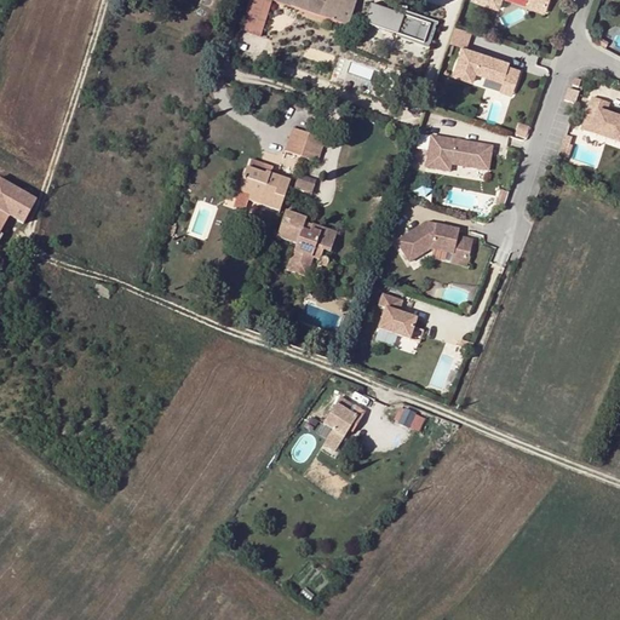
[(326,3),(317,0),(269,0),(320,18),(326,3)]
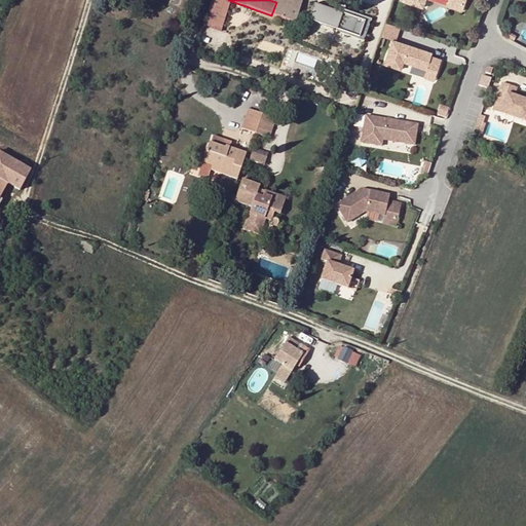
[(276,0),(276,2),(271,15),(295,24),(303,0),(276,0)]
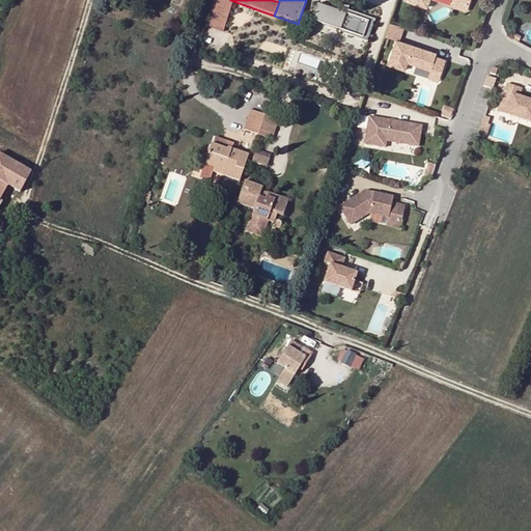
[(466,2),(458,0),(447,0),(446,5),(463,10),(466,2)]
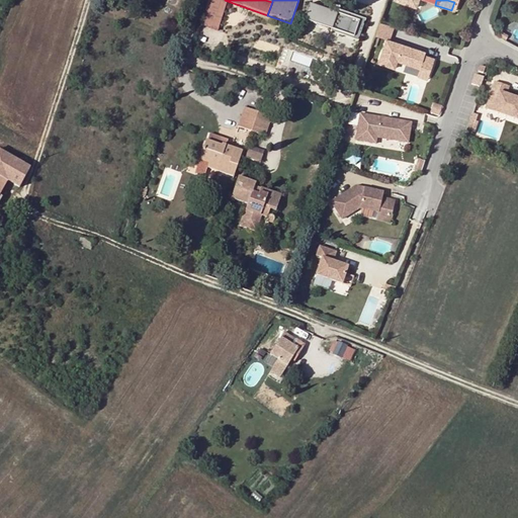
[(330,11),(310,4),(305,20),(332,29),(332,31),(359,40),(366,19),(339,11),(331,8),(330,11)]
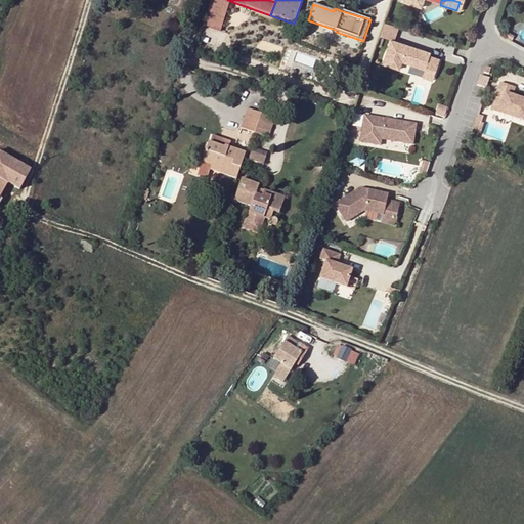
[(392,25),(384,22),(380,36),(387,38),(392,25)]
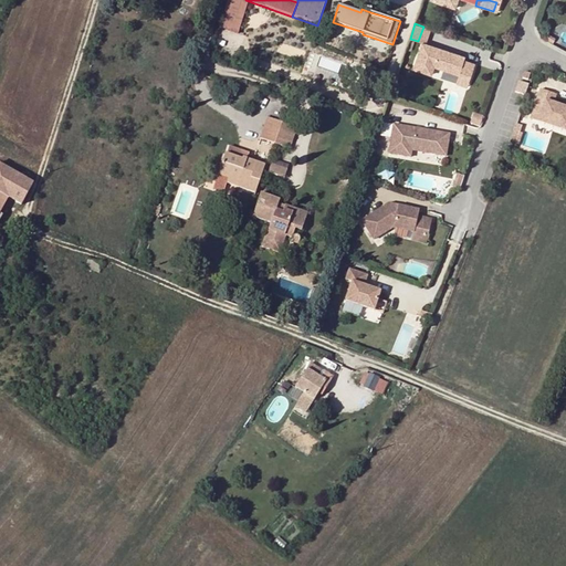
[(556,38),(548,34),(546,40),(553,43),(556,38)]
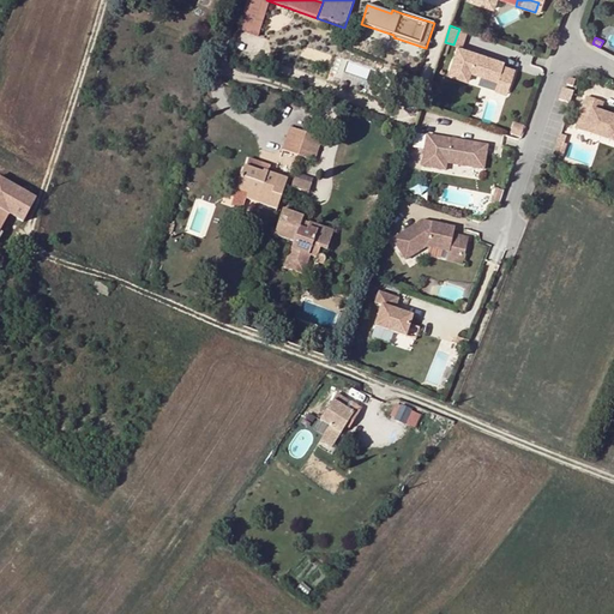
[(500,60),(453,44),(444,73),(463,79),(467,71),(505,84),(511,67),(499,64),(500,60)]
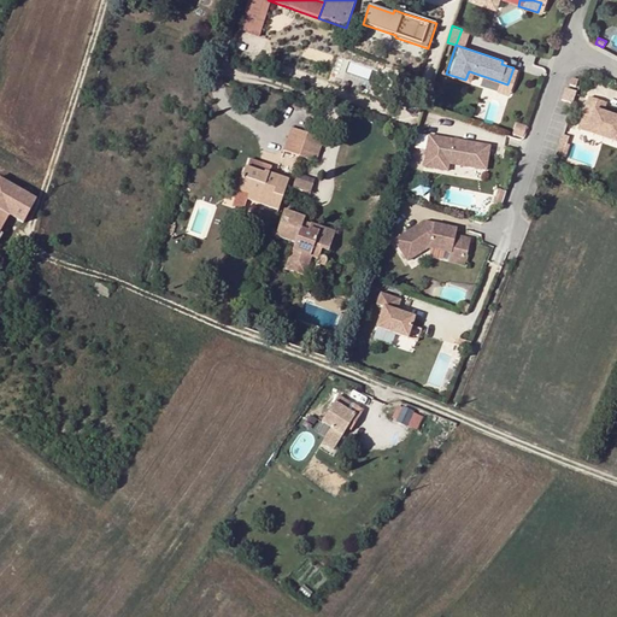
[(469,71),(465,80),(505,93),(507,84),(469,71)]
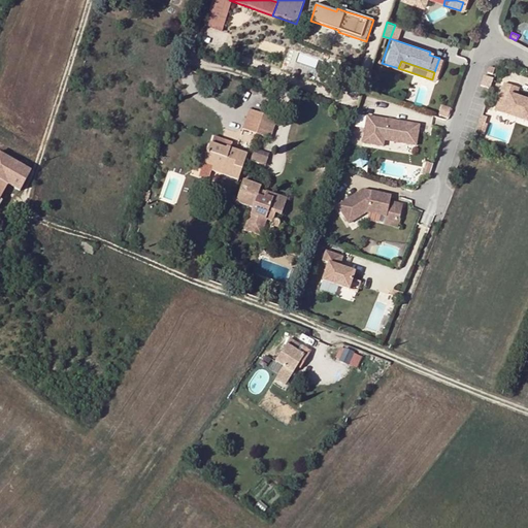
[(489,80),(480,77),(476,87),(486,90),(489,80)]
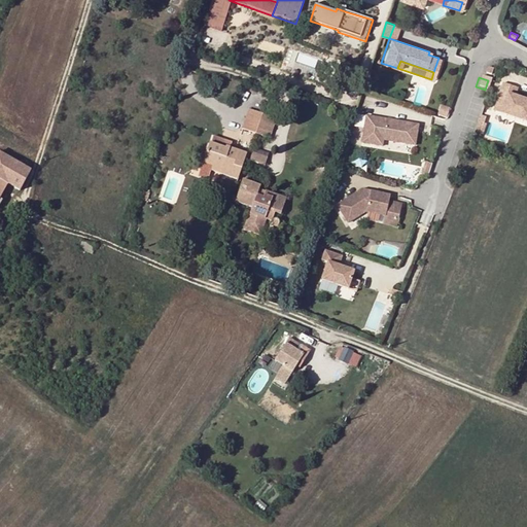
[(500,104),(496,114),(524,125),(526,115),(526,103),(511,98),(514,90),(498,84),(493,102),(500,104)]
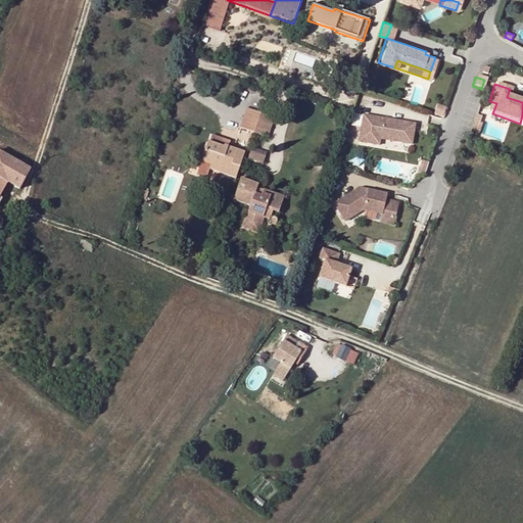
[(489,101),(485,111),(492,113),(496,103),(489,101)]
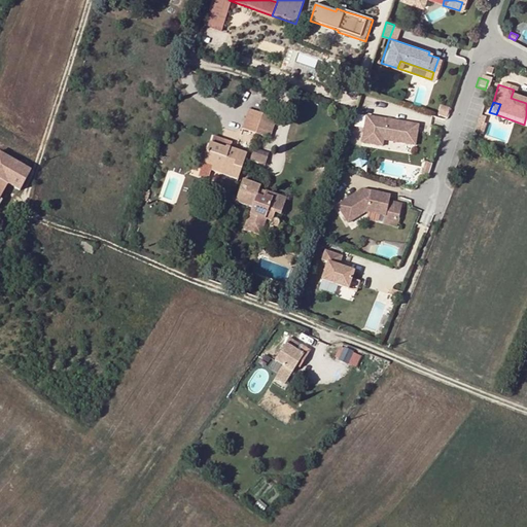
[(242,129),(256,134),(262,114),(249,109),(242,129)]
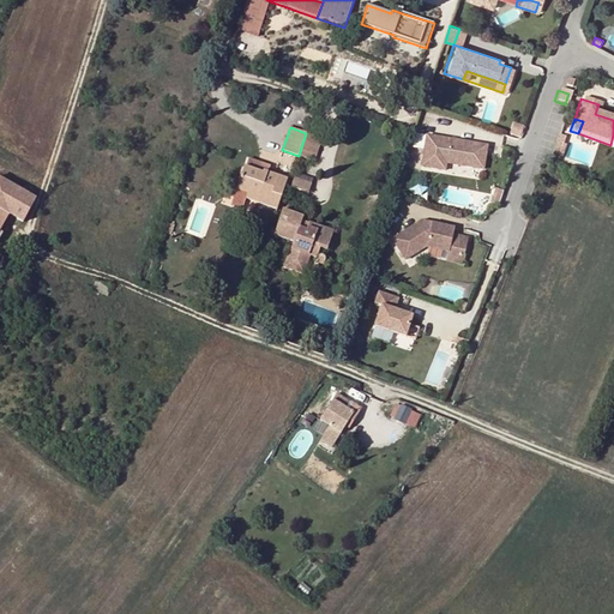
[(306,133),(299,156),(314,162),(323,138),(306,133)]
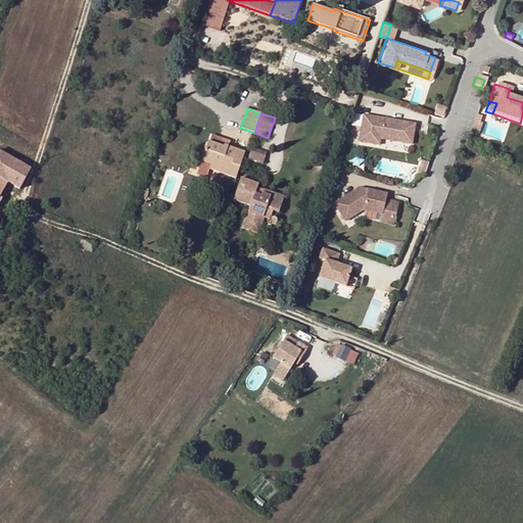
[(415,125),(364,115),(359,142),(379,145),(380,139),(412,144),(415,125)]
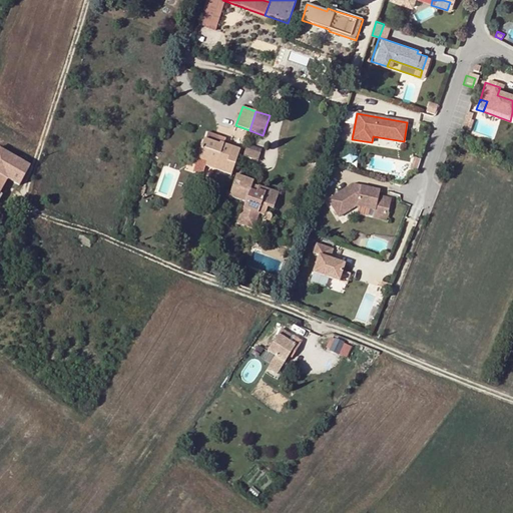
[(471,120),(466,119),(463,129),(470,131),(473,121),(471,120)]
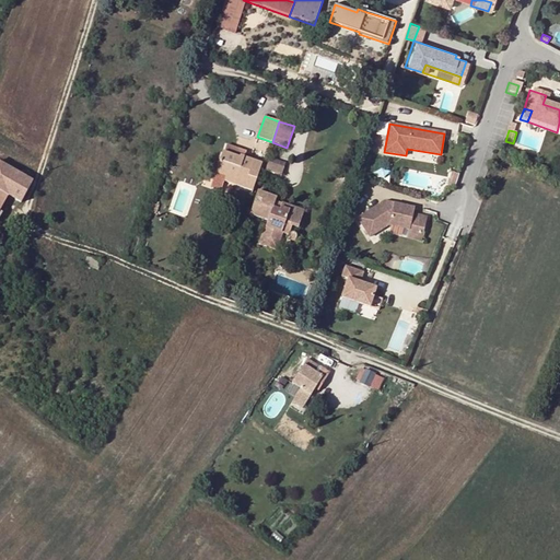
[(226,144),(223,153),(238,159),(240,156),(245,158),(247,151),(226,144)]
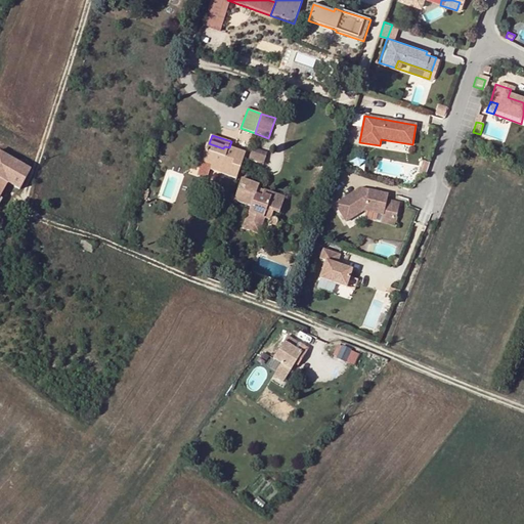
[(209,143),(208,142),(202,163),(211,166),(210,168),(210,170),(236,179),(245,154),(224,146),(223,148),(209,143)]
